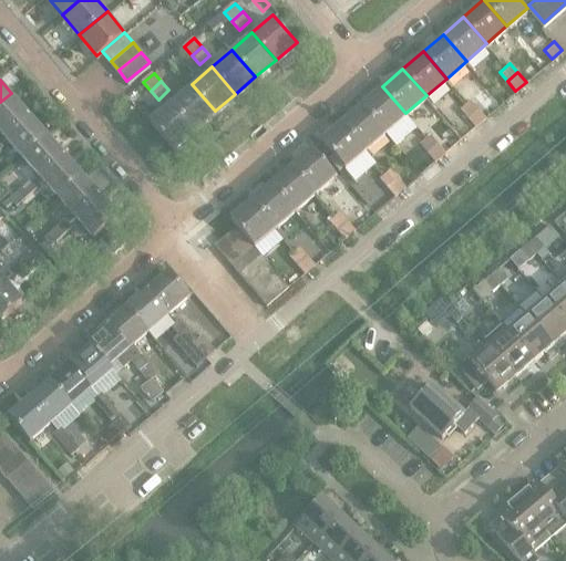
[(215,111),(192,84),(171,101),(194,128),(215,111)]
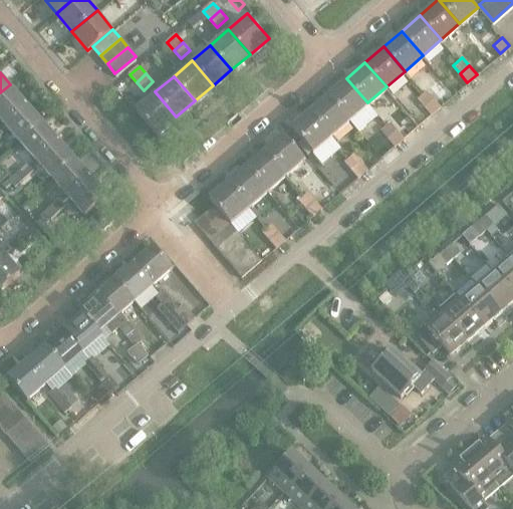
[(367,102),(346,78),(328,93),(349,118),(367,102)]
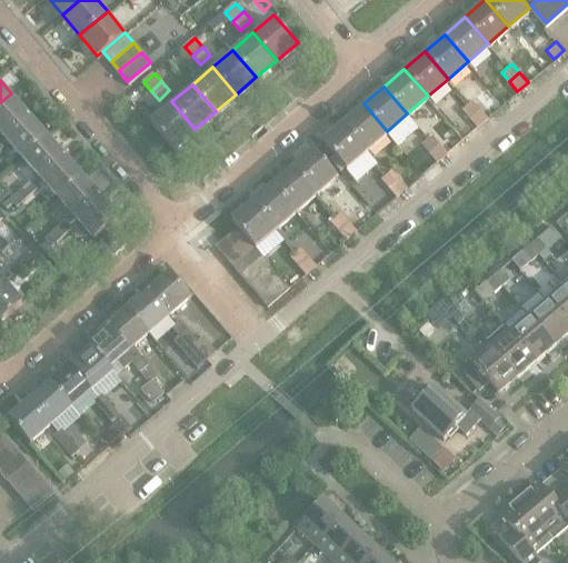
[(29,113),(11,93),(0,102),(0,128),(5,134),(29,113)]
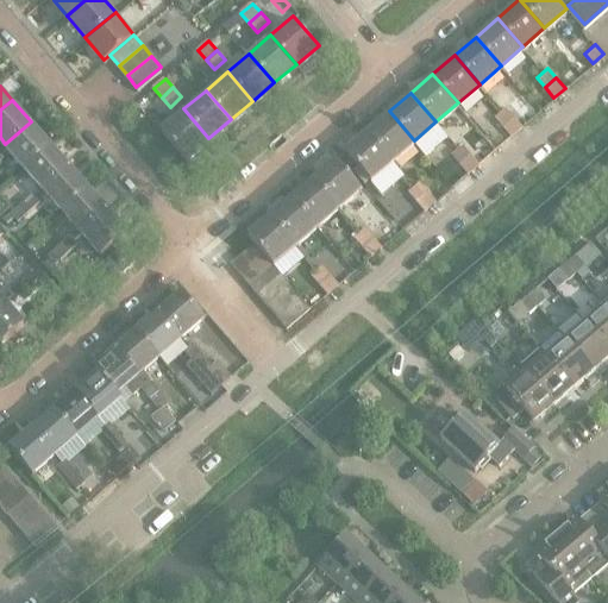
[(513,115),(505,105),(494,114),(502,125),(513,115)]
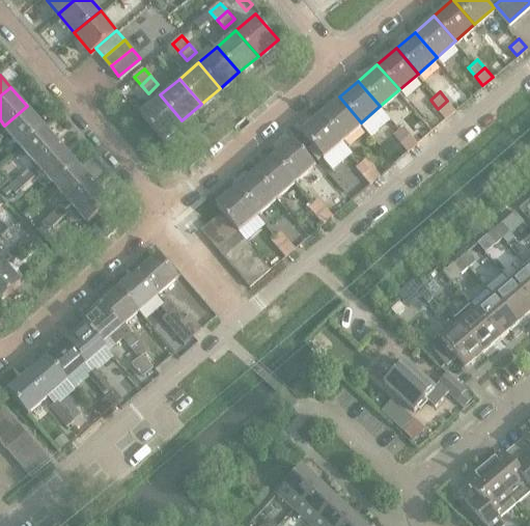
[(182,120),(160,94),(140,111),(162,137),(182,120)]
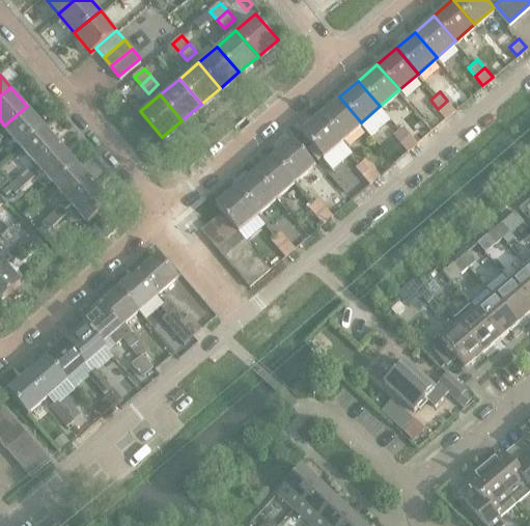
[(361,122),(339,97),(321,113),(342,138),(361,122)]
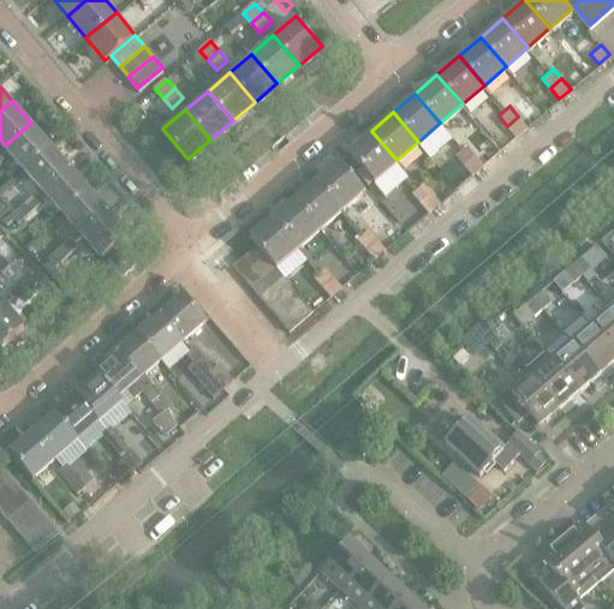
[(526,126),(518,117),(507,126),(516,136),(526,126)]
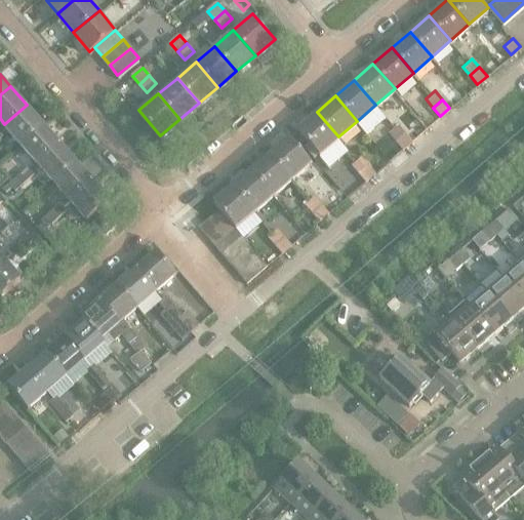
[(43,123),(27,105),(4,124),(21,143),(43,123)]
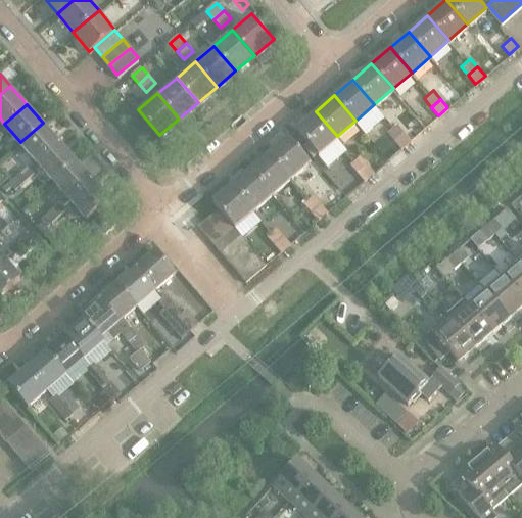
[(337,136),(316,111),(296,128),(318,152),(337,136)]
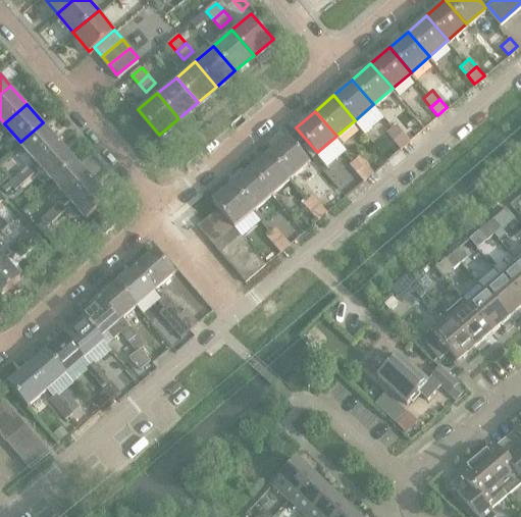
[(59,141),(43,122),(20,142),(37,160),(59,141)]
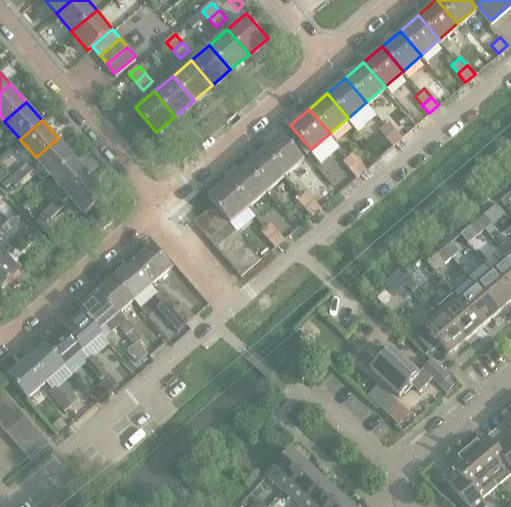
[(395,128),(387,120),(378,128),(386,136),(395,128)]
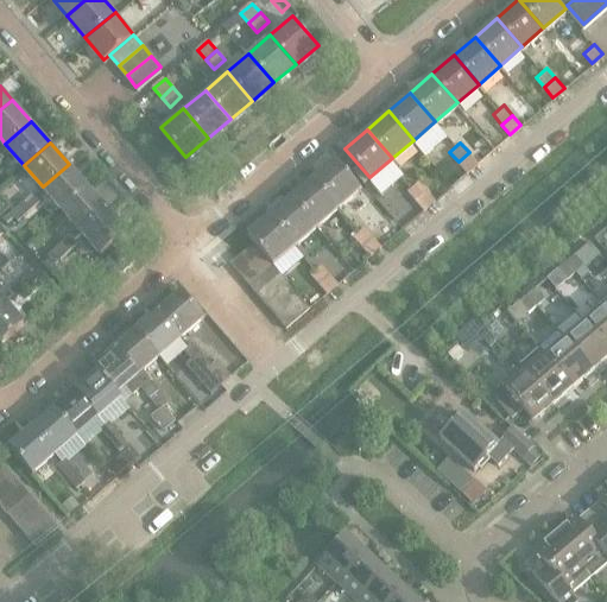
[(478,163),(469,152),(459,162),(467,171),(478,163)]
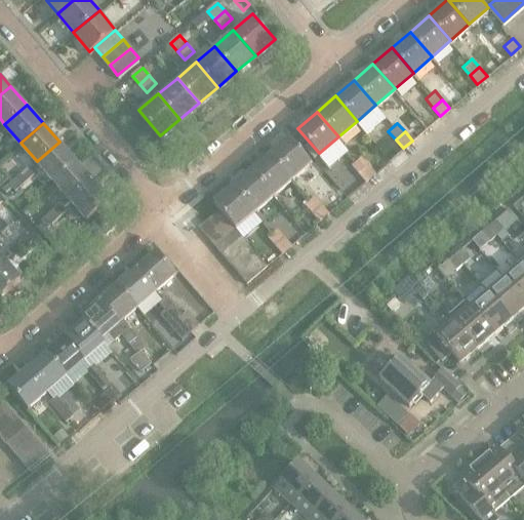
[(311,161),(289,136),(271,152),(292,177),(311,161)]
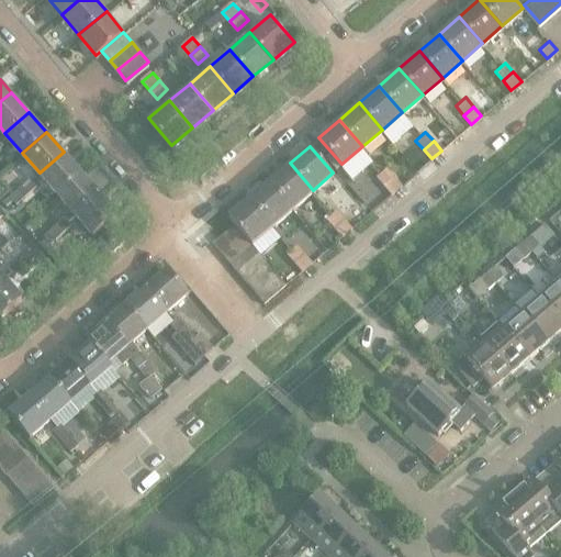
[(81,171),(64,152),(40,173),(57,192),(81,171)]
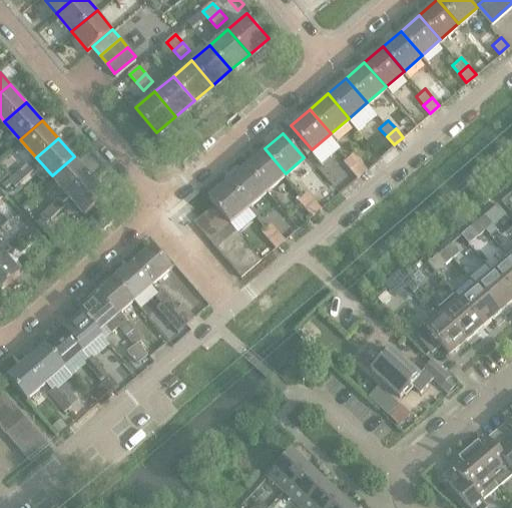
[(286,173),(265,148),(245,164),(267,189),(286,173)]
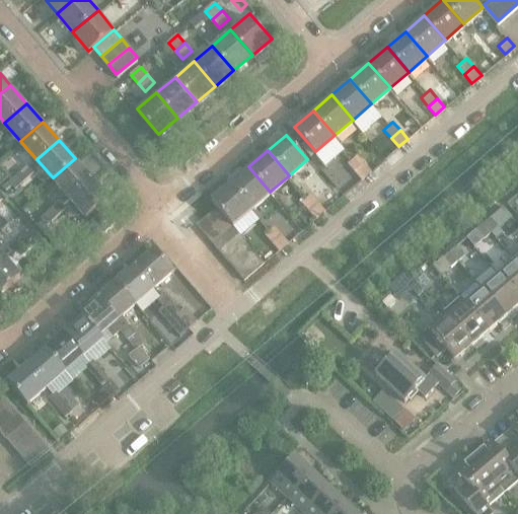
[(363,162),(356,153),(347,161),(354,169),(363,162)]
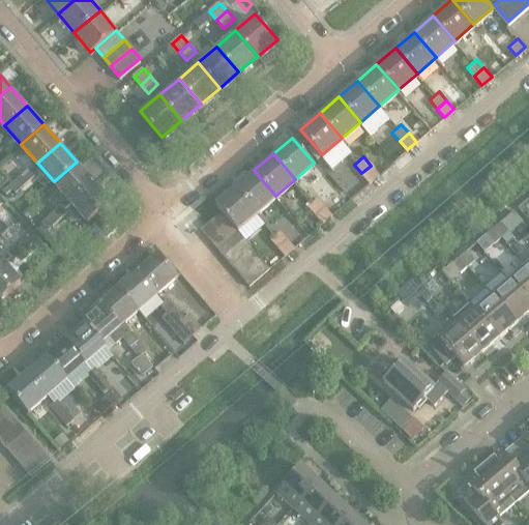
[(93,180),(77,162),(54,181),(70,200),(93,180)]
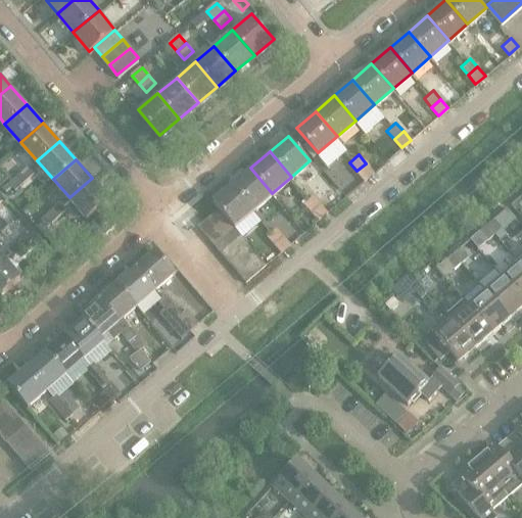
[(374,172),(366,163),(357,171),(365,180),(374,172)]
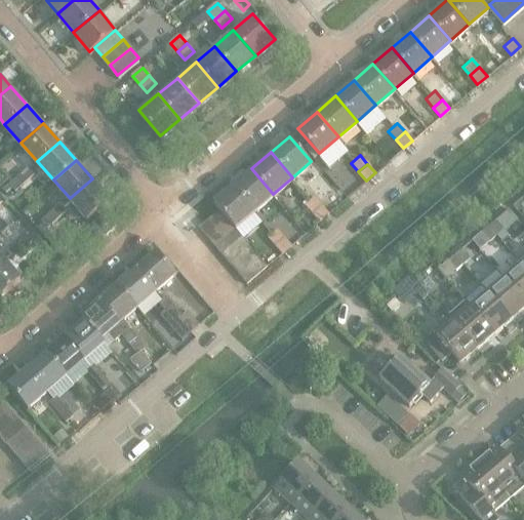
[(26,183),(35,173),(29,166),(18,175),(26,183)]
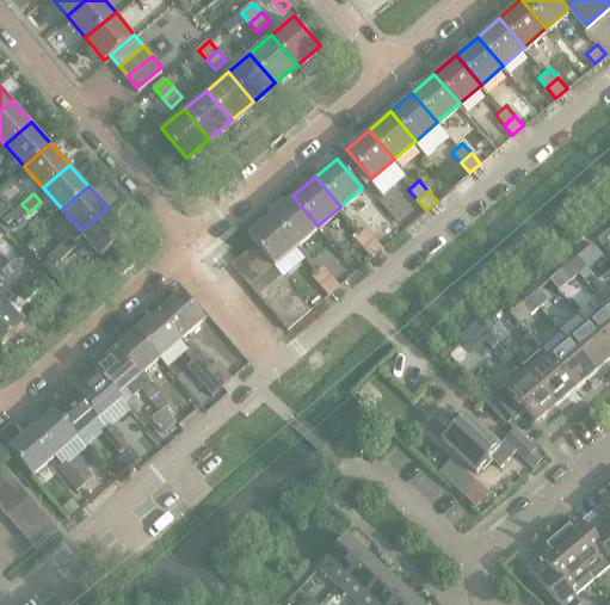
[(318,226),(293,196),(271,215),(296,244),(318,226)]
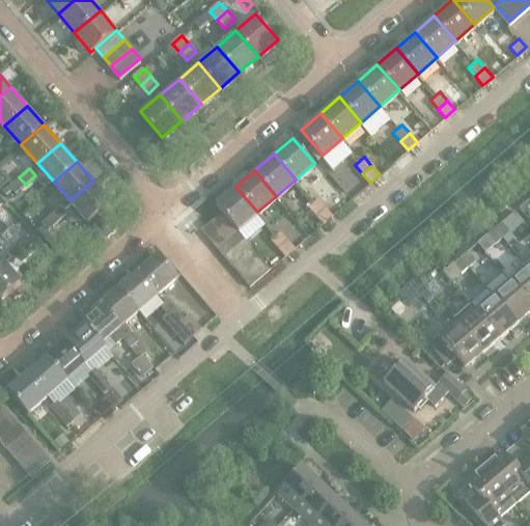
[(26,185),(19,177),(8,187),(16,194),(26,185)]
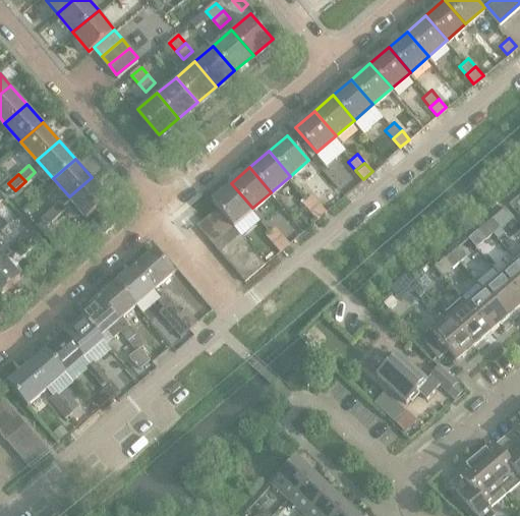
[(108,195),(92,177),(69,196),(85,215),(108,195)]
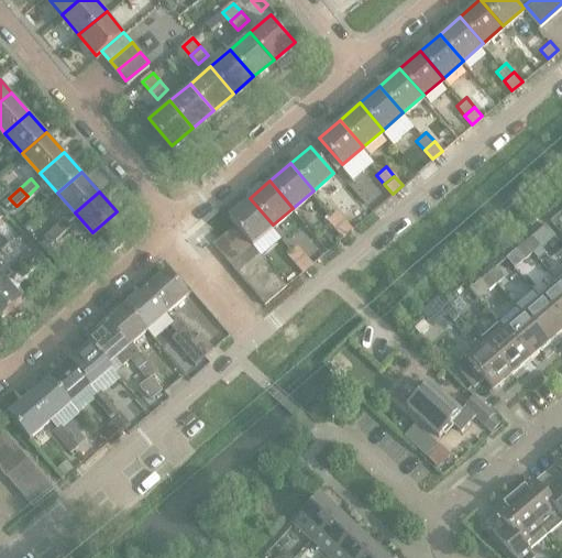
[(273,225),(250,198),(230,215),(235,222),(244,232),(252,242),(273,225)]
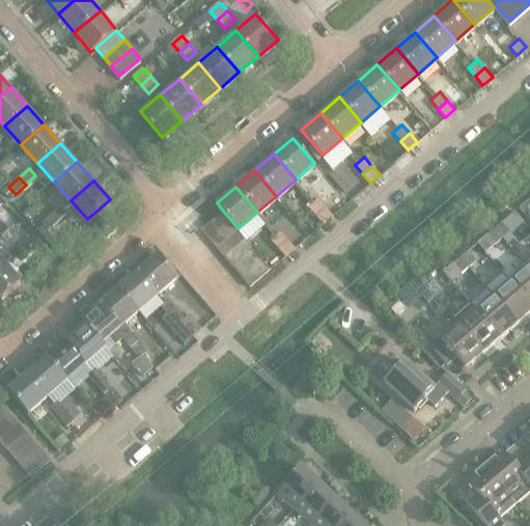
[(325,206),(317,197),(308,205),(315,215),(325,206)]
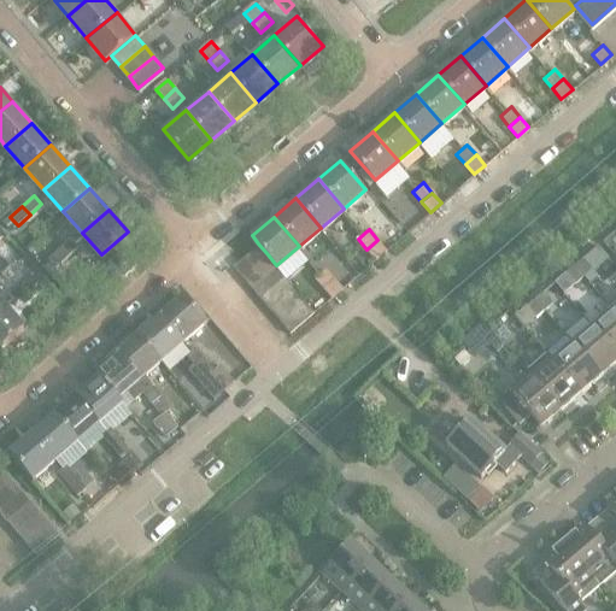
[(69,258),(80,247),(72,239),(60,250),(69,258)]
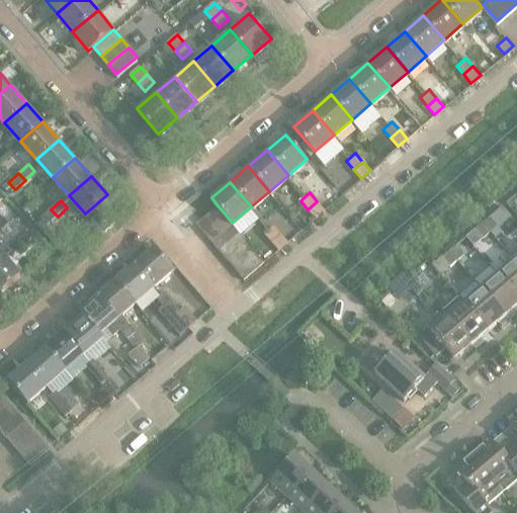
[(308,209),(315,218),(325,209),(317,201),(308,209)]
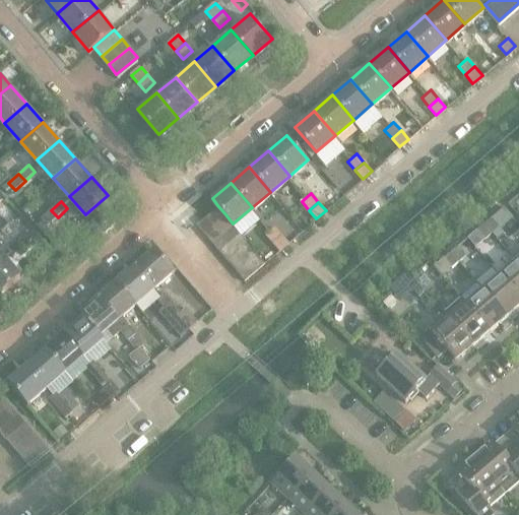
[(225,214),(217,205),(197,221),(206,232),(225,214)]
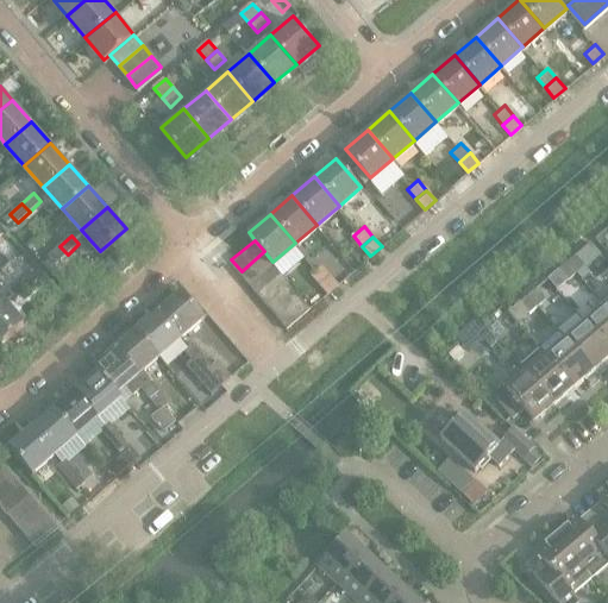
[(133,259),(120,244),(106,257),(119,272),(133,259)]
